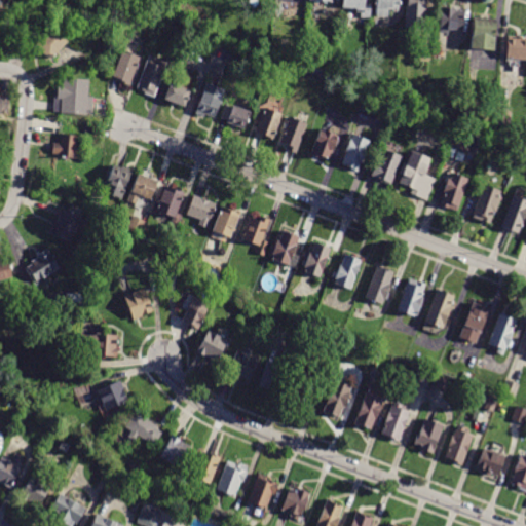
[(344,0),(344,10),(358,11),(358,13),(363,14),(362,19),(372,20),(373,4),(368,4),(368,0),(344,0)]
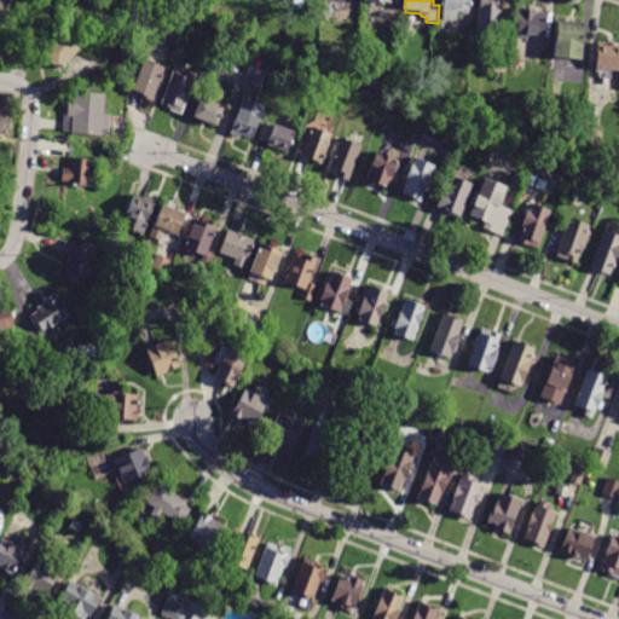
[(444,0),(443,22),(458,23),(460,13),(472,15),(472,0),(444,0)]
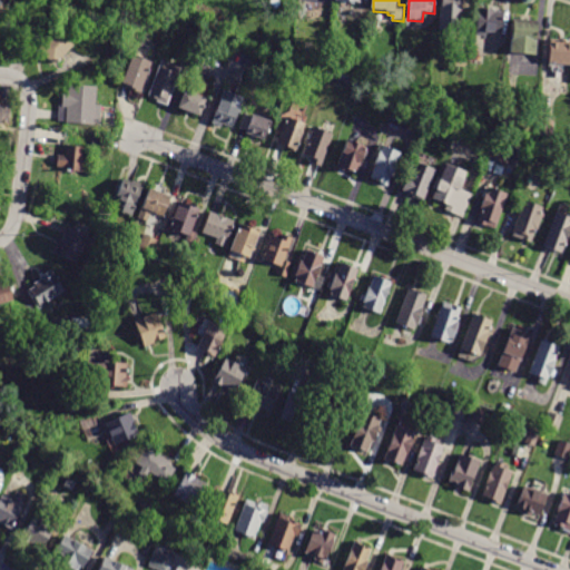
[(442,0),(441,33),(462,35),(463,0),(442,0)]
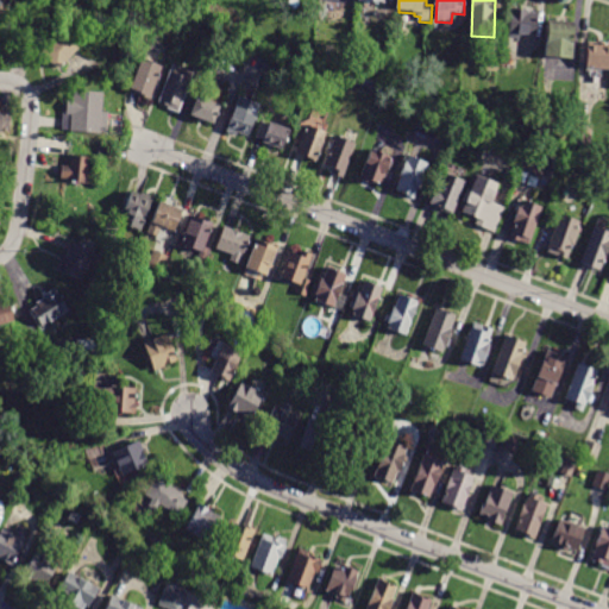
[(512,7),(528,8),(528,11),(538,12),(535,35),(509,32),(512,7)]
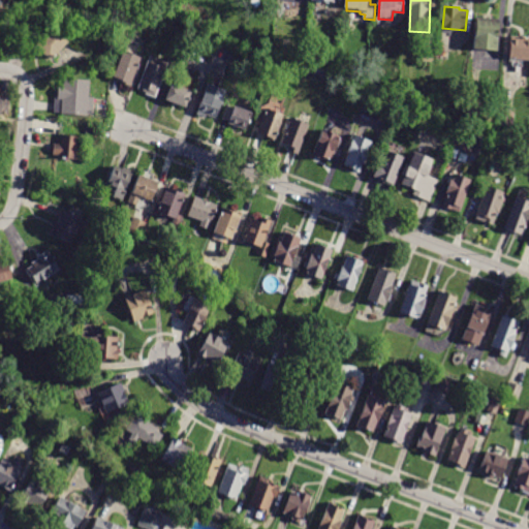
[(476,17),(474,49),(497,50),(499,19),(476,17)]
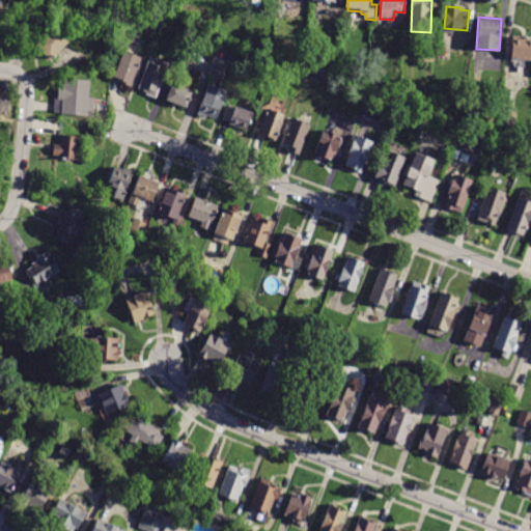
[(35,46),(50,61),(70,44),(56,28),(35,46)]
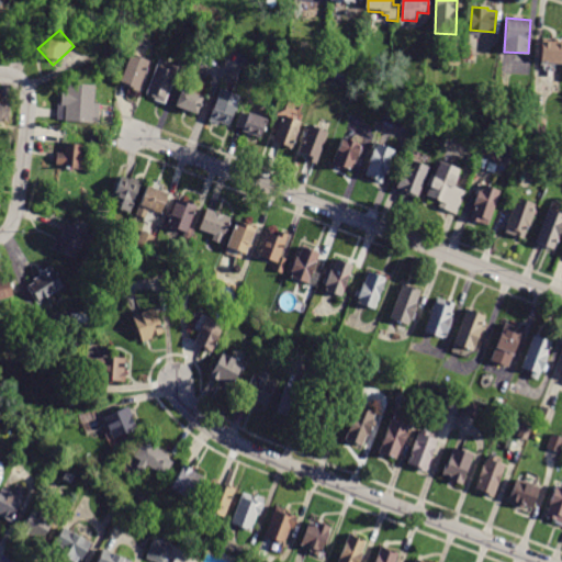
[(543,37),(561,37),(561,63),(541,62),(543,37)]
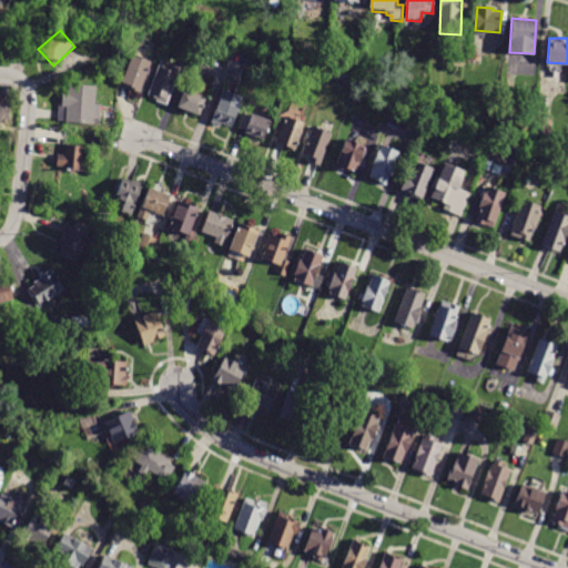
[(456,52),(455,66),(466,67),(467,53),(456,52)]
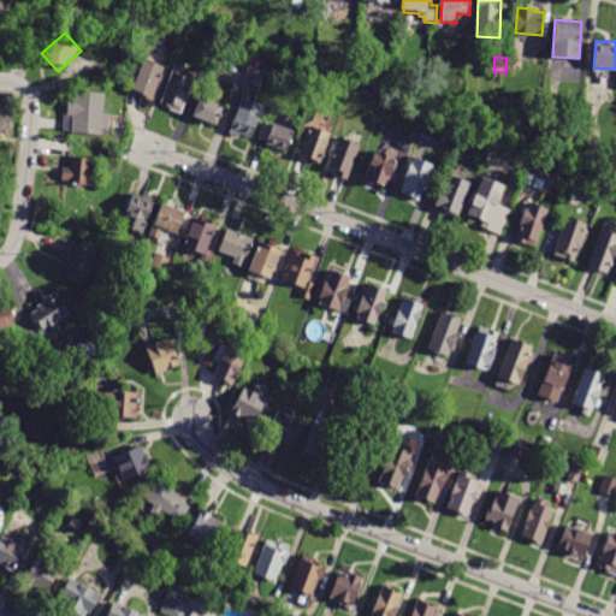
[(146,60),(134,92),(142,94),(141,99),(154,104),(167,69),(146,60)]
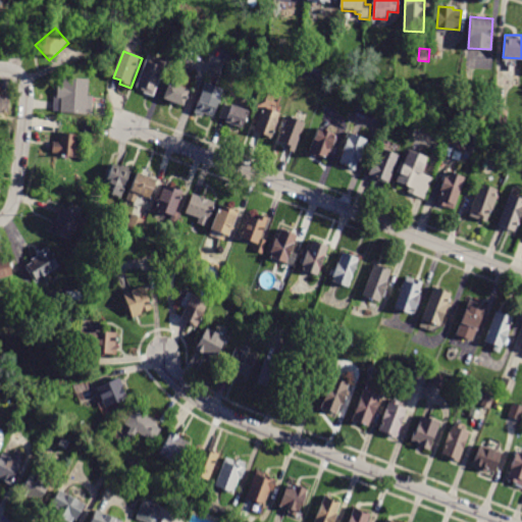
[(149,56),(136,89),(145,92),(144,94),(153,97),(166,63),(149,56)]
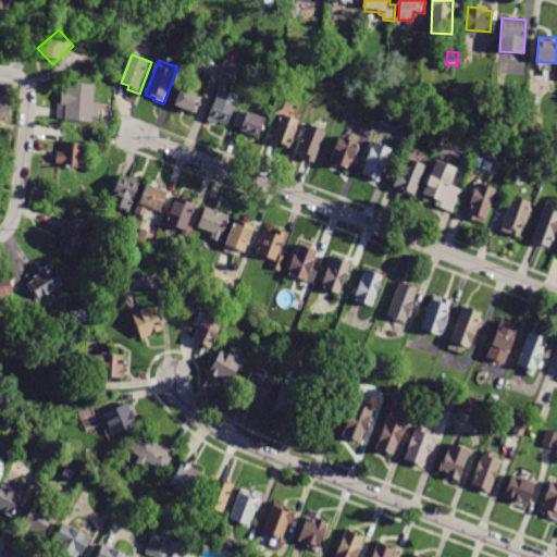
[(57,119),(98,122),(99,103),(94,103),(95,85),(67,83),(67,93),(63,91),(62,103),(58,103),(57,119)]
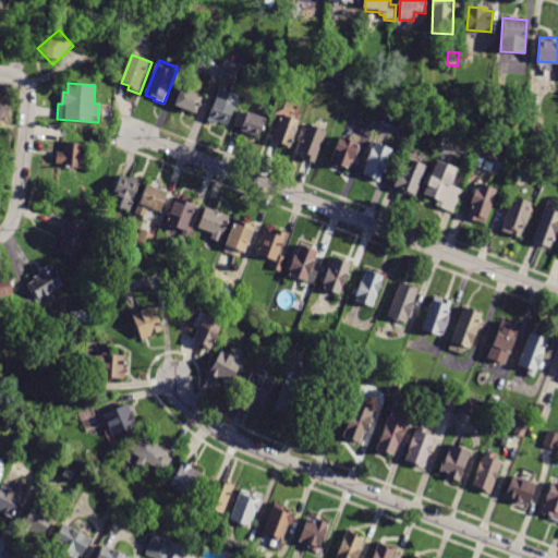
[(182,89),(176,107),(197,114),(204,97),(182,89)]
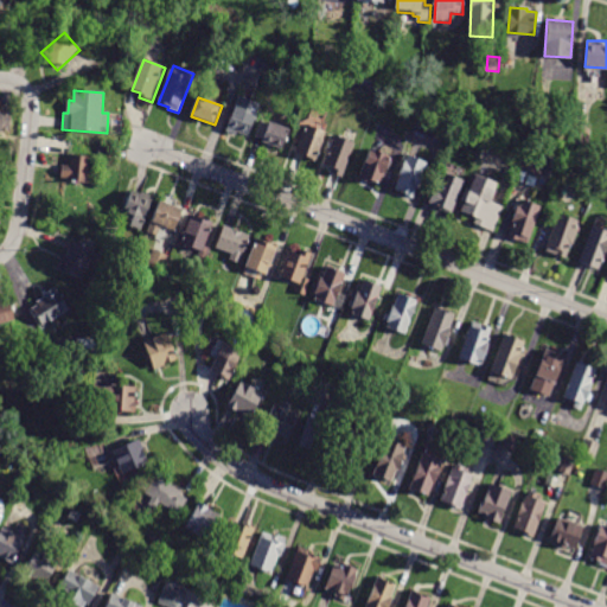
[(240,98),(227,132),(248,140),(260,106),(240,98)]
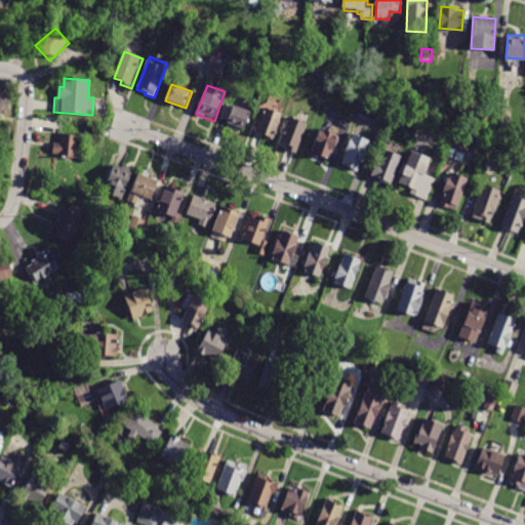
[(0,96),(0,116),(9,116),(9,99),(3,99),(3,96),(0,96)]
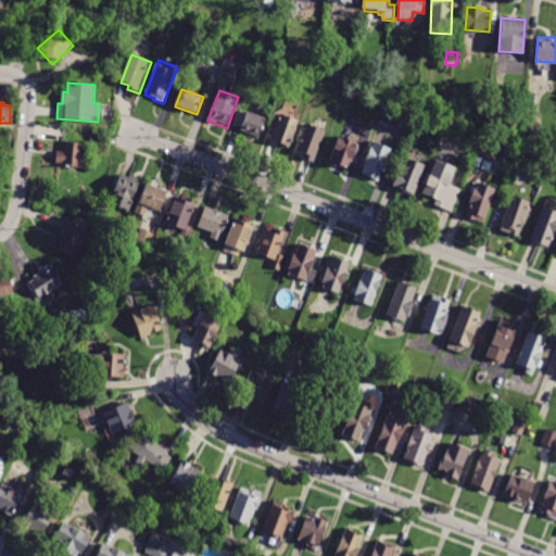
[(491,111),(490,126),(505,127),(506,112),(491,111)]
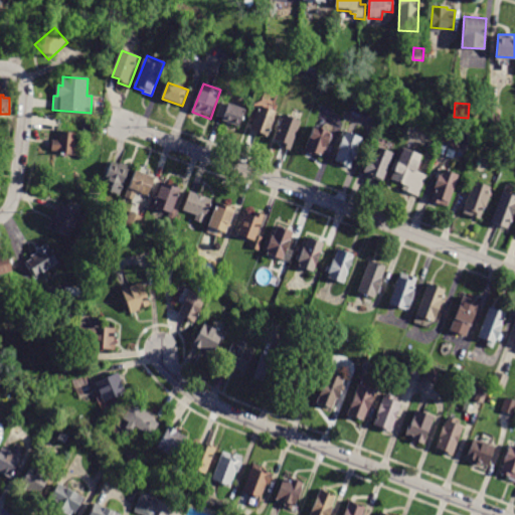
[(221,104),(217,117),(223,119),(222,121),(239,127),(245,111),(229,105),(228,107),(221,104)]
